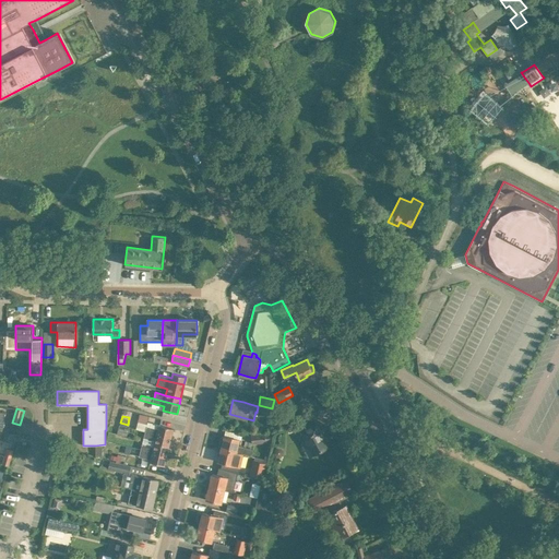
[(314,454),(320,451),(330,447),(325,438),(324,438),(316,421),(301,429),(314,454)]
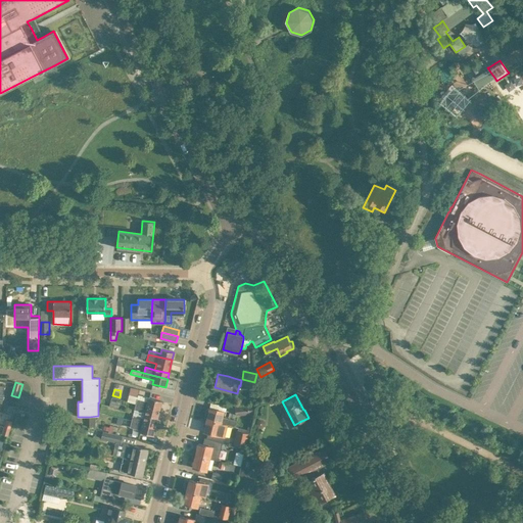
[(136,403),(159,410),(161,400),(152,398),(149,397),(148,401),(142,400),(137,399),(136,403)]
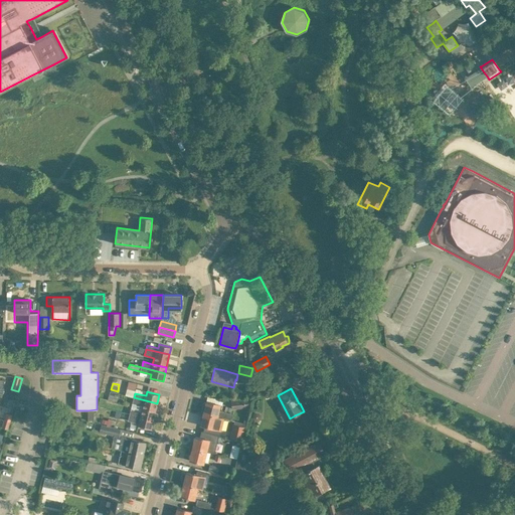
[(133,400),(133,403),(143,405),(143,408),(155,411),(156,406),(157,403),(134,397),(133,400)]
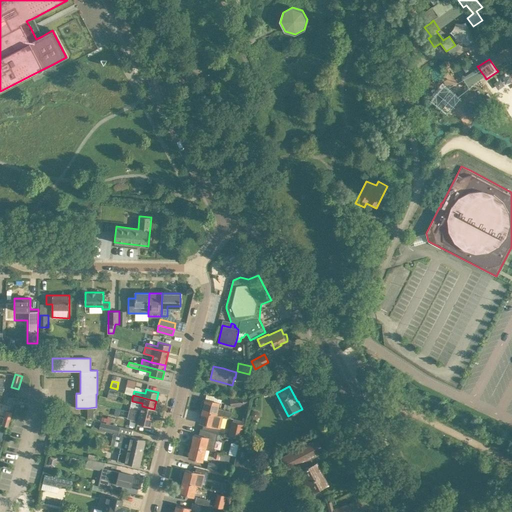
[(237,397),(238,405),(248,404),(250,396),(237,397)]
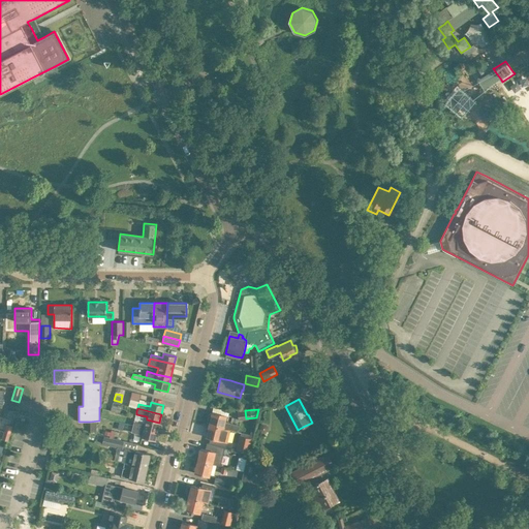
[(210,413),(209,418),(210,419),(209,425),(223,428),(230,430),(238,432),(240,426),(224,422),(226,415),(212,412),(211,413),(210,413)]
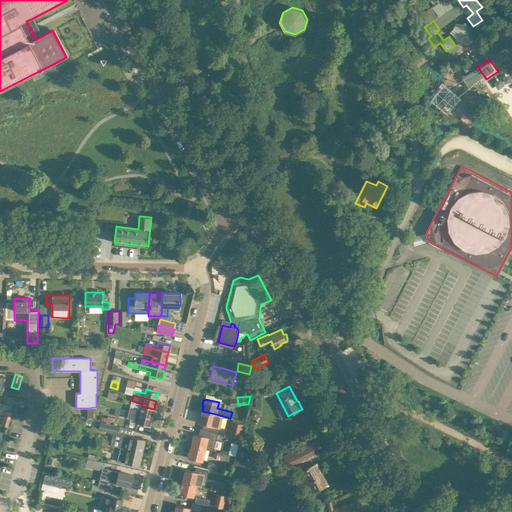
[(130,407),(129,412),(152,418),(153,415),(154,409),(142,406),(141,409),(130,407)]
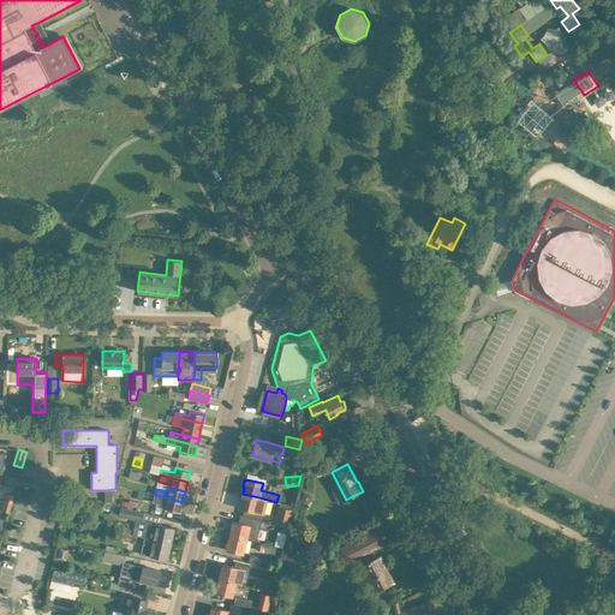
[(302,494),(302,499),(304,502),(309,502),(311,500),(312,495),(310,493),(305,491),(302,494)]
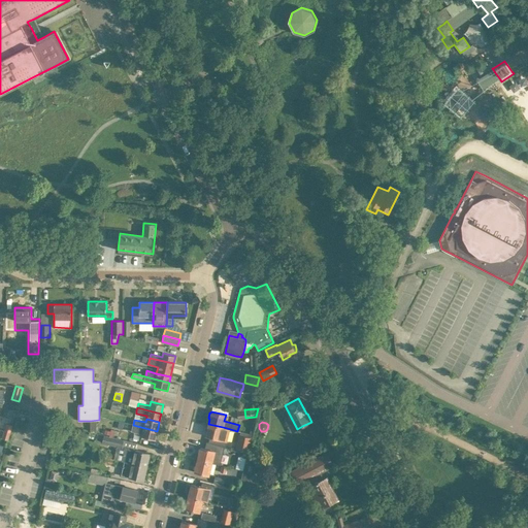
[(208,424),(205,435),(210,436),(208,442),(225,447),(227,440),(230,429),(223,427),(208,424)]
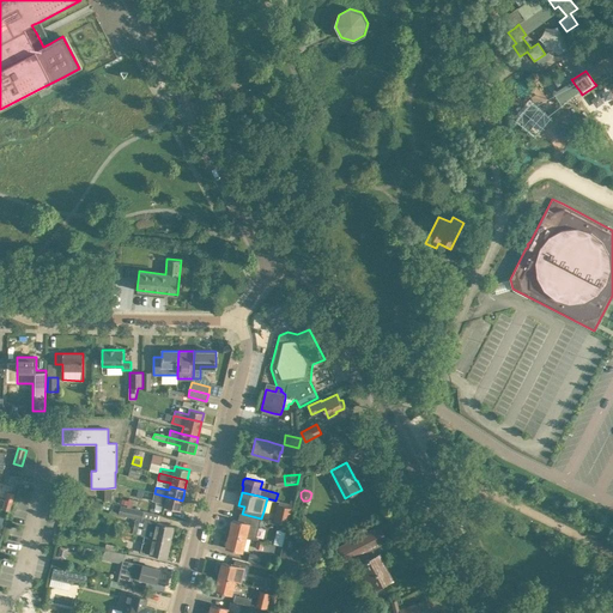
[(153,498),(152,501),(165,504),(165,507),(168,508),(180,510),(182,501),(155,493),(153,498)]
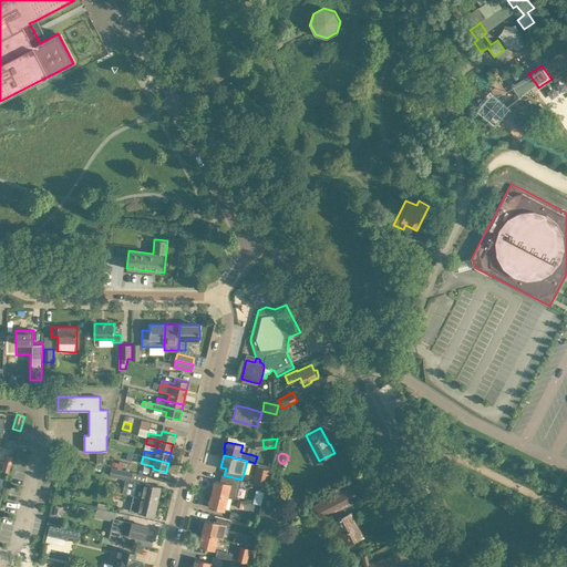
[(266,485),(266,486),(267,486),(267,485),(271,467),(268,466),(268,465),(258,463),(258,467),(254,483),(266,485)]
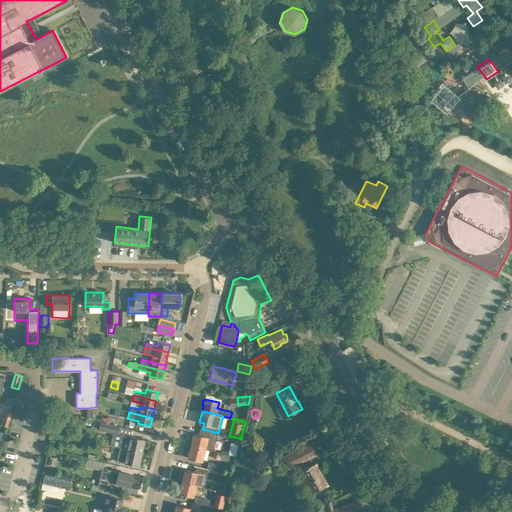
[(99,430),(118,434),(119,426),(117,426),(98,421),(97,423),(100,424),(99,430)]
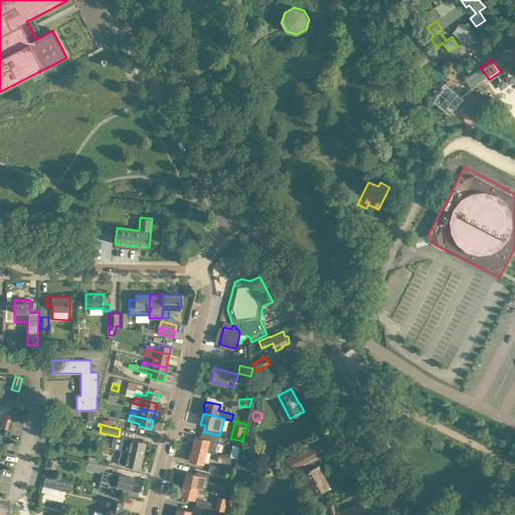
[(195,437),(192,449),(206,452),(214,454),(219,436),(203,432),(201,431),(200,438),(195,437)]
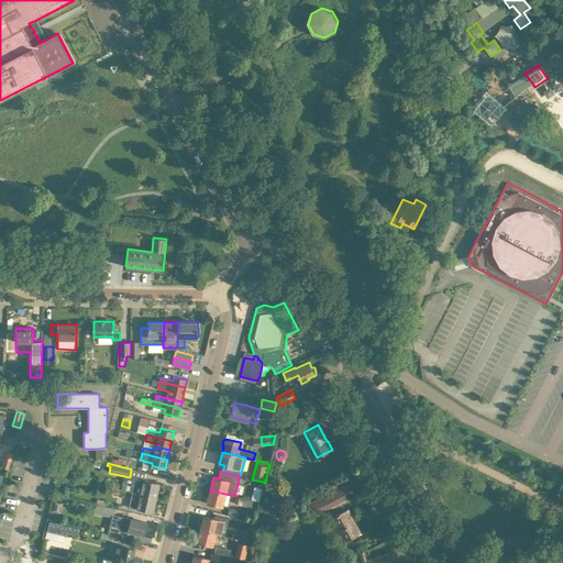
[(129,492),(132,493),(141,495),(156,498),(159,484),(133,477),(129,492)]
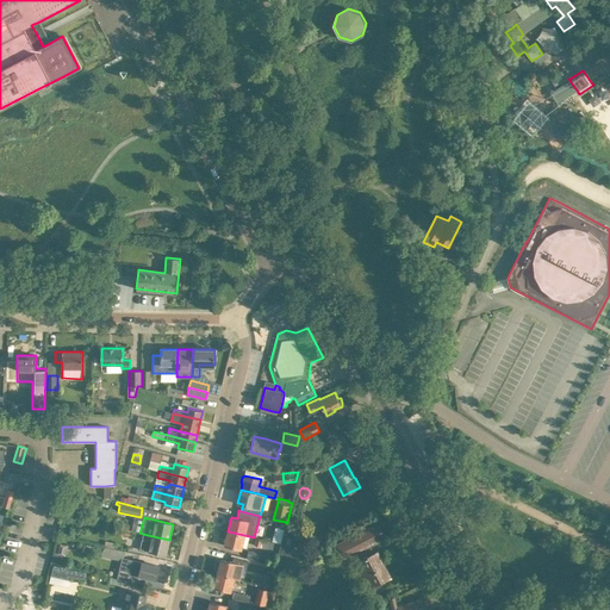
[(286,523),(277,561),(290,554),(287,551),(299,545),(286,523)]
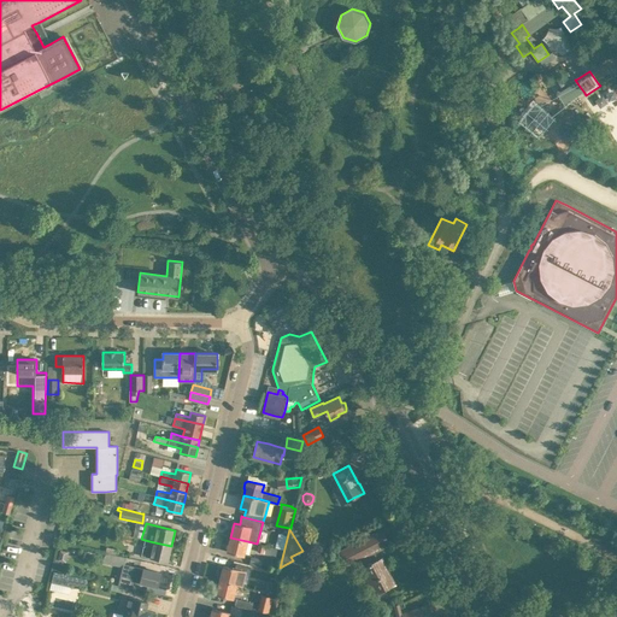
[(382,529),(366,538),(342,551),(348,564),(356,560),(360,568),(359,568),(372,593),(394,582),(382,557),(378,559),(375,550),(389,542),(382,529)]
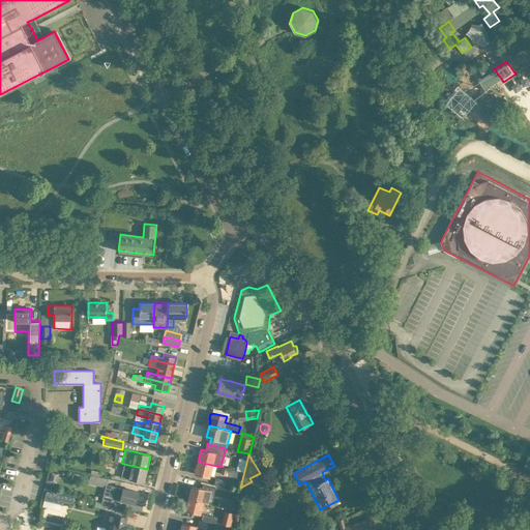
[(102,465),(115,468),(116,462),(104,459),(102,465)]
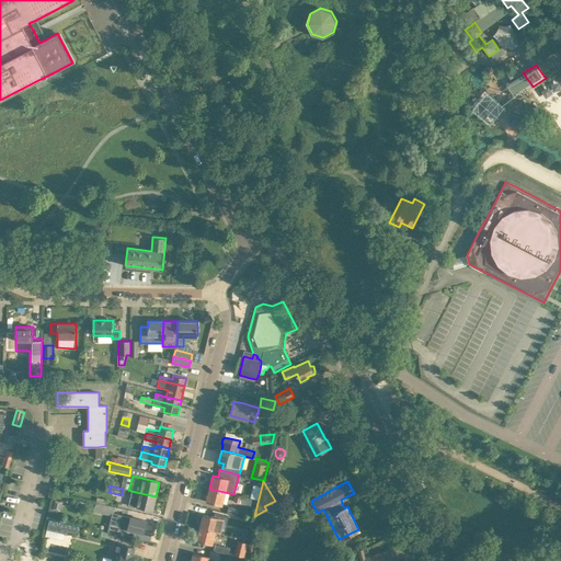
[(209,489),(206,501),(217,504),(221,505),(225,492),(209,489)]
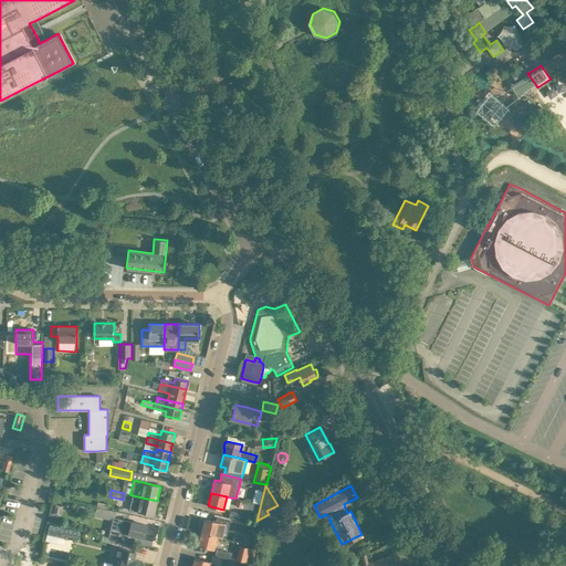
[(254,504),(249,502),(243,501),(245,494),(239,493),(236,506),(253,511),(254,504)]
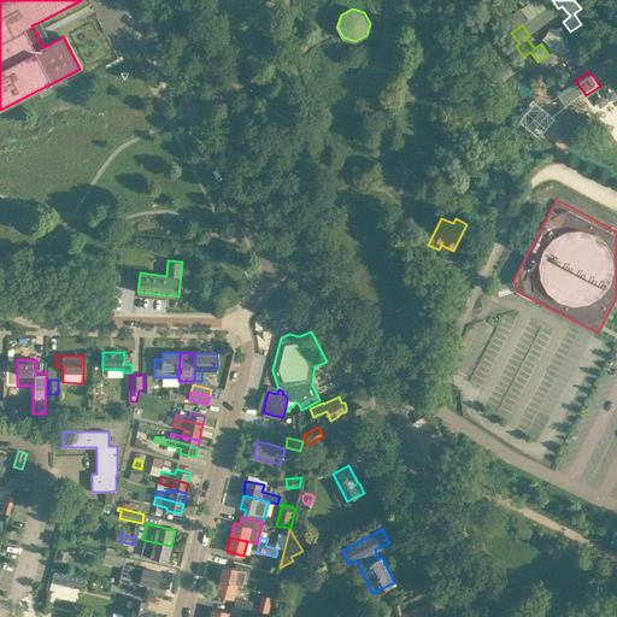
[(168,562),(171,546),(154,542),(145,540),(141,556),(168,562)]
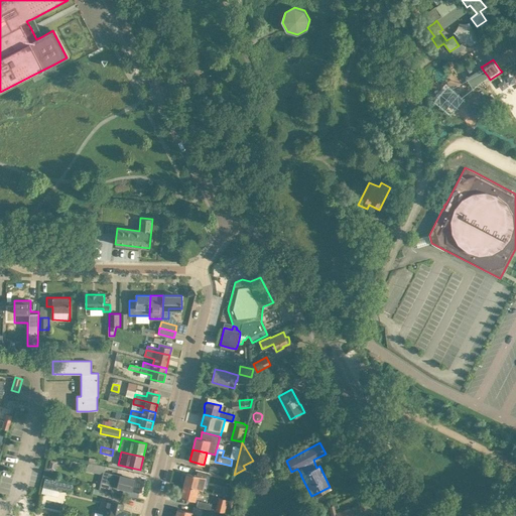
[(57,462),(50,460),(48,469),(55,470),(57,462)]
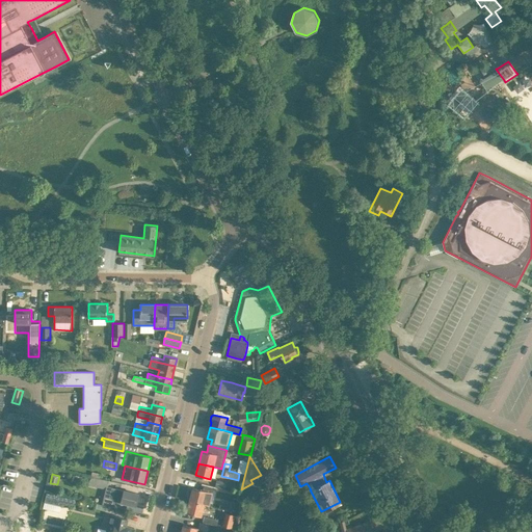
[(100,479),(100,478),(90,476),(88,485),(106,489),(108,481),(100,479)]
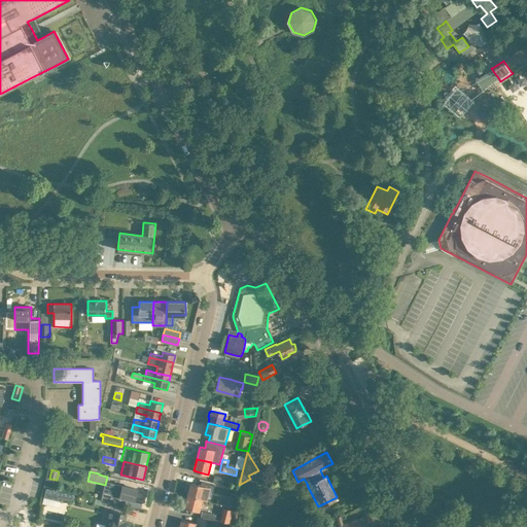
[(224,478),(214,476),(213,482),(222,484),(224,478)]
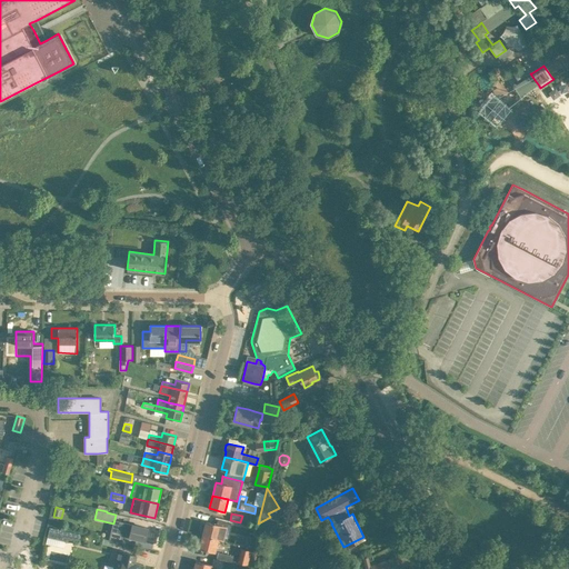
[(203,521),(202,528),(205,528),(203,531),(202,535),(219,538),(227,540),(231,523),(217,520),(217,523),(206,521),(206,522),(203,521)]
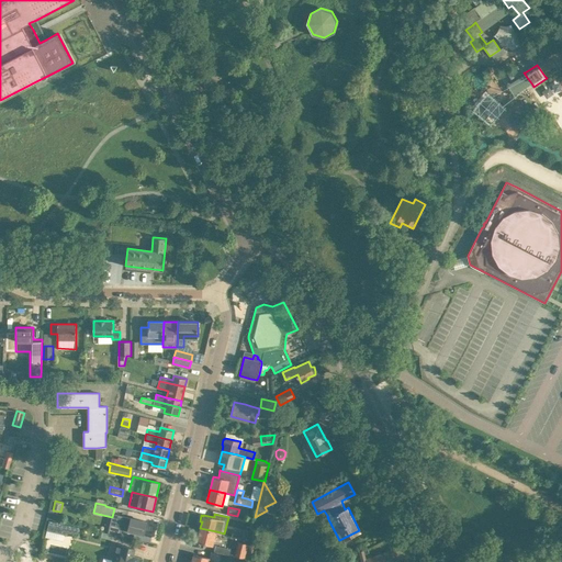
[(110,524),(108,532),(125,537),(125,534),(127,535),(128,530),(133,531),(144,534),(146,521),(136,518),(131,517),(131,518),(123,516),(122,521),(121,527),(110,524)]
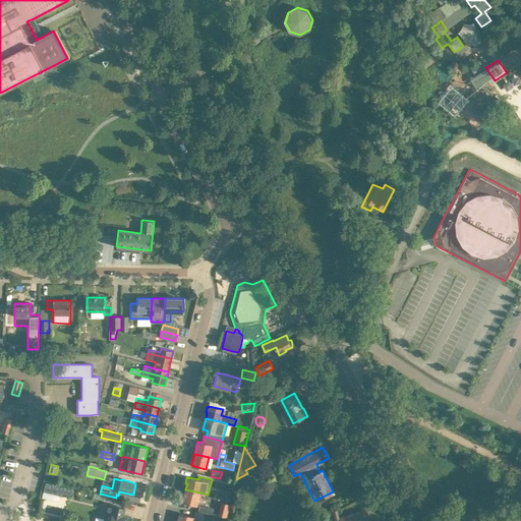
[(74,488),(46,482),(44,489),(72,496),(74,488)]
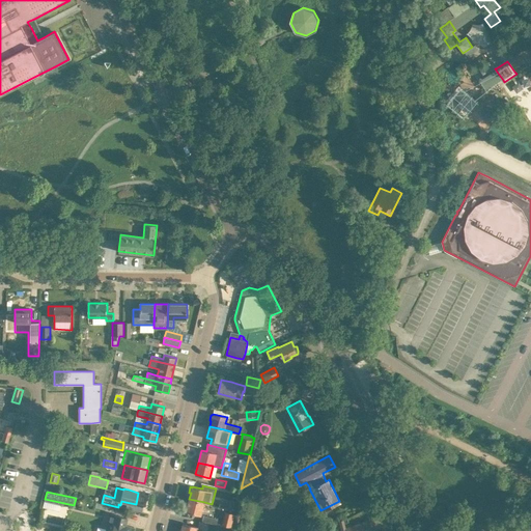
[(189,499),(186,511),(196,513),(200,514),(203,502),(189,499)]
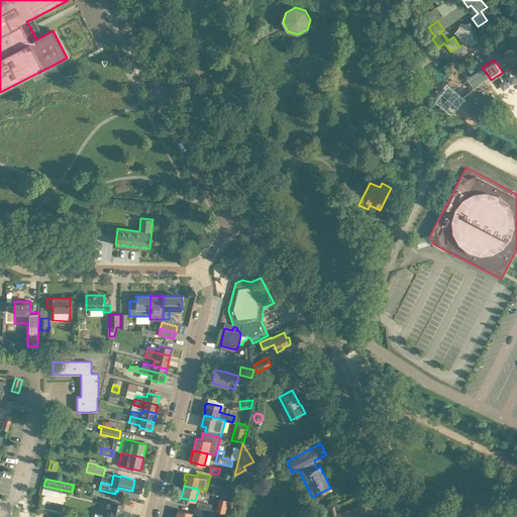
[(209,486),(208,492),(213,494),(214,493),(224,496),(226,490),(209,486)]
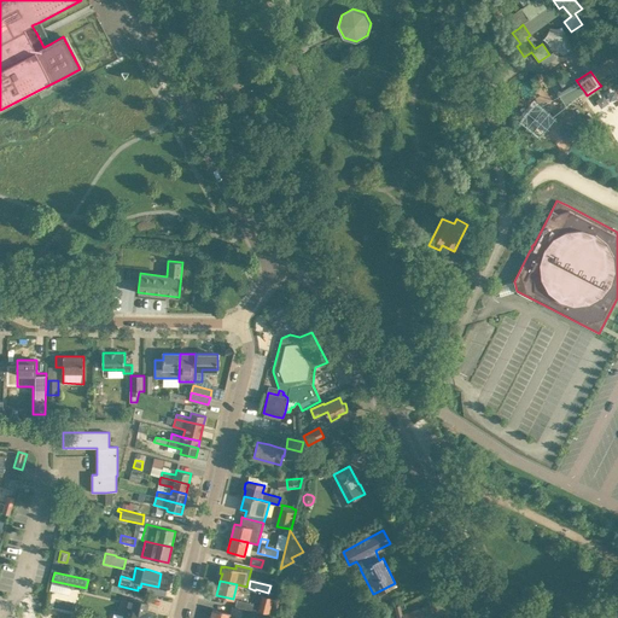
[(262,594),(258,611),(268,612),(272,596),(262,594)]
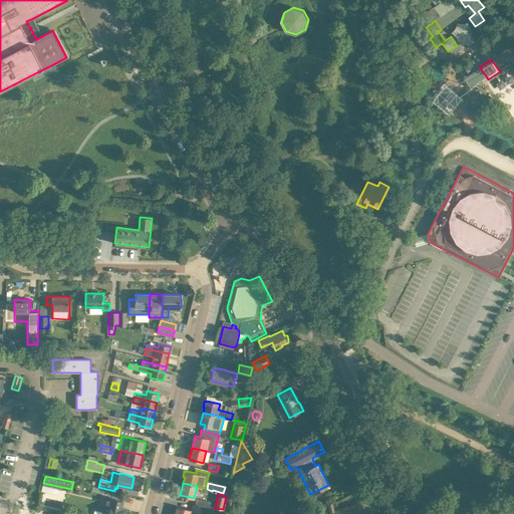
[(129,513),(130,513),(123,511),(123,509),(121,508),(122,501),(106,497),(102,511),(103,511),(102,513),(129,513)]
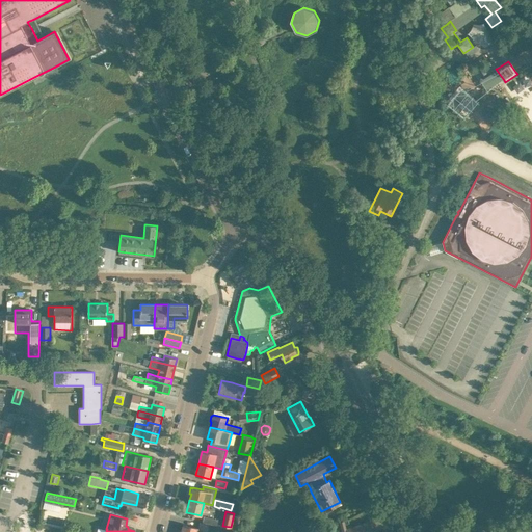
[(218,520),(204,515),(203,522),(217,526),(218,520)]
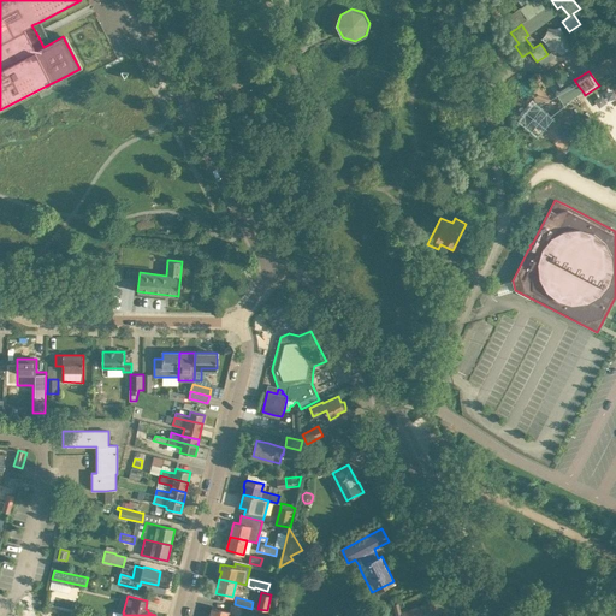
[(430,615),(426,604),(414,608),(401,612),(398,602),(394,604),(396,615),(430,615)]
